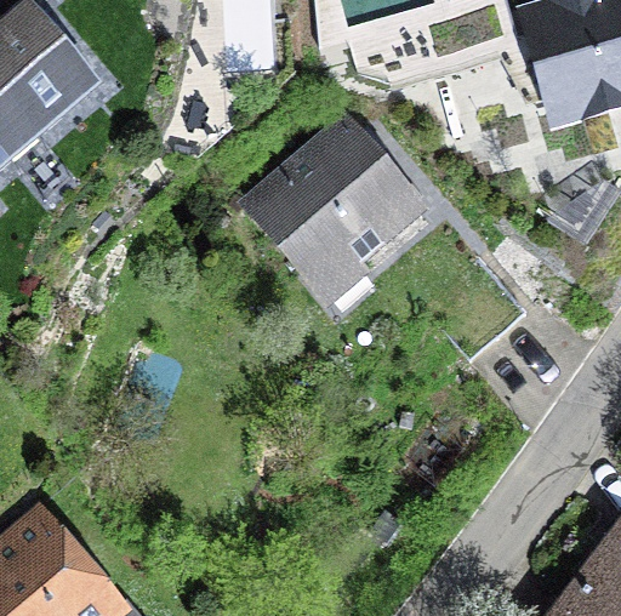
[(0,169),(102,84),(32,0),(23,0),(0,18),(0,206),(4,204),(0,200),(0,169)]
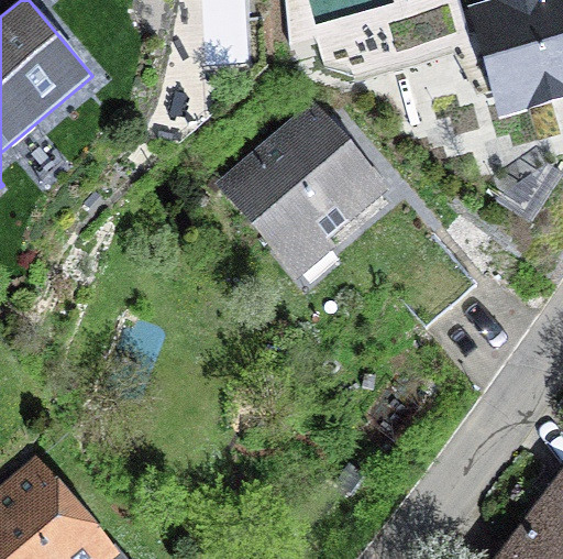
[(479,0),(467,3),(493,92),(499,117),(528,109),(536,136),(562,129),(555,100),(562,97),(562,0),(479,0)]
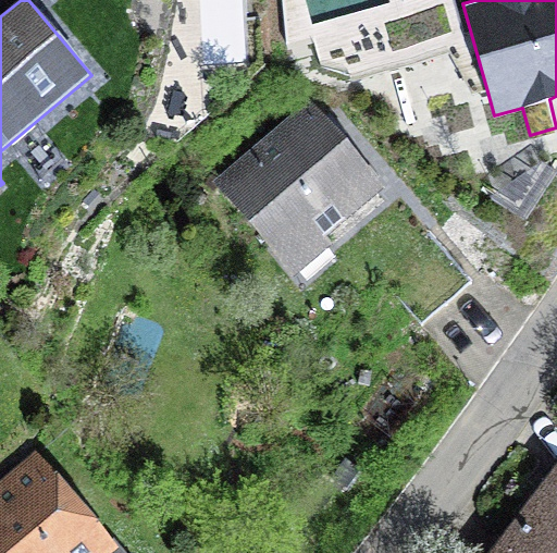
[(306,278),(335,254),(329,246),(333,243),(326,235),(384,186),(310,98),(211,181),(292,277),(299,270),(306,278)]
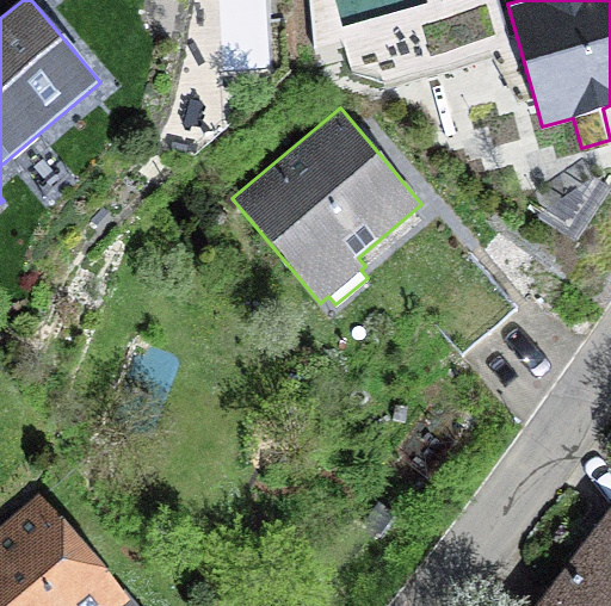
[(142,605),(127,586),(121,591),(38,492),(0,523),(0,605),(142,605)]
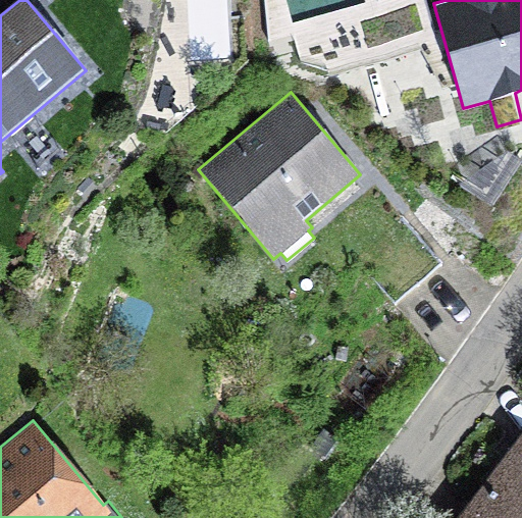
[(521,517),(521,434),(459,517),(521,517)]
